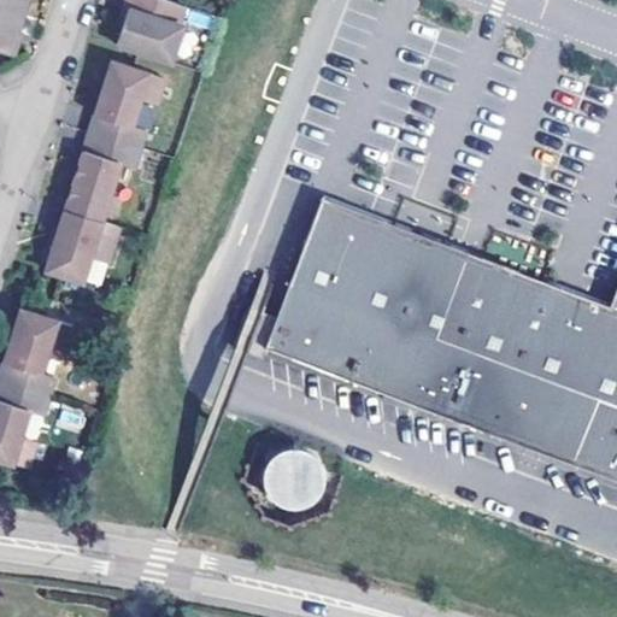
[(117,0),(105,0),(101,16),(106,18),(112,19),(117,0)]
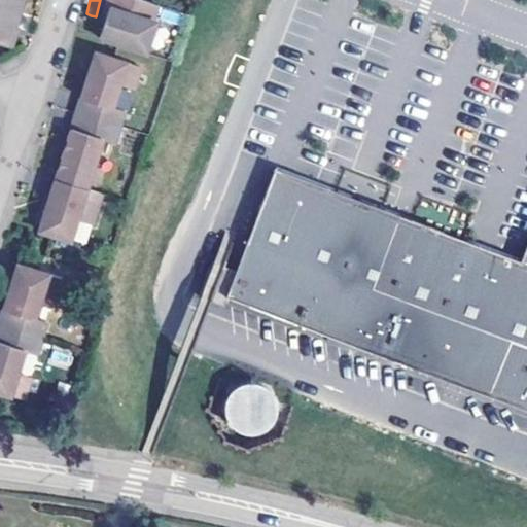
[(100,0),(96,16),(91,15),(86,32),(132,44),(140,16),(136,15),(140,0),(100,0)]
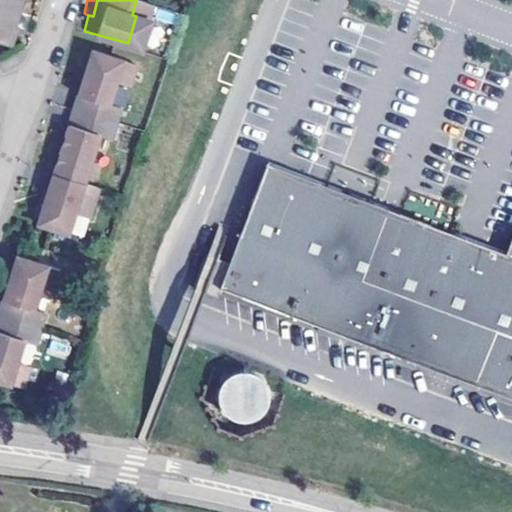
[(116,79),(122,60),(77,46),(28,202),(59,213),(66,191),(79,195),(89,166),(75,161),(85,130),(98,135),(108,103),(95,99),(102,74),(116,79)]
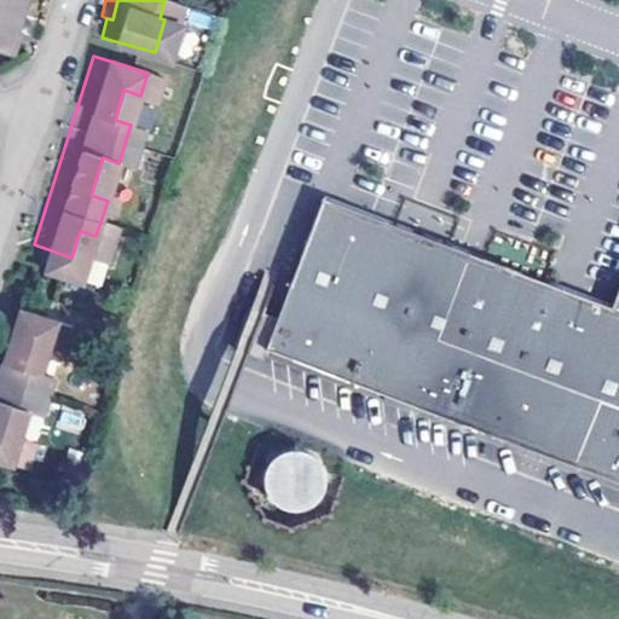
[(278,317),(266,350),(618,480),(618,289),(613,306),(324,197),(278,317)]
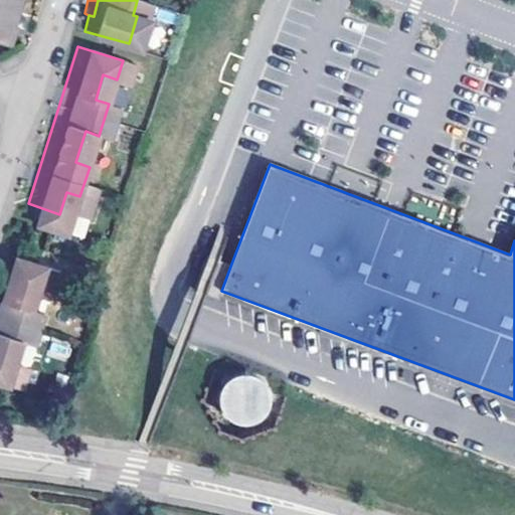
[(48,255),(7,242),(0,265),(0,374),(10,377),(18,353),(3,348),(9,329),(23,333),(33,301),(20,296),(26,275),(41,279),(48,255)]
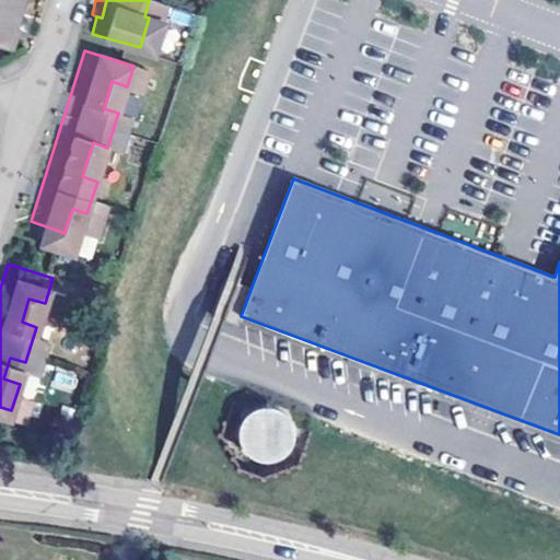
[(241,316),(252,287),(225,278),(212,315),(237,324),(241,316)]
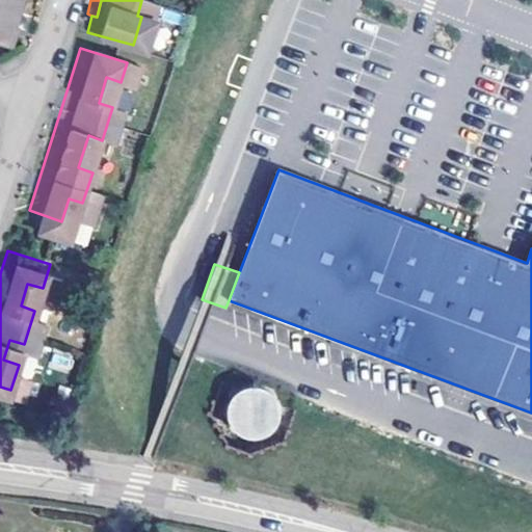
[(278,439),(278,390),(229,390),(229,437),(278,439)]
